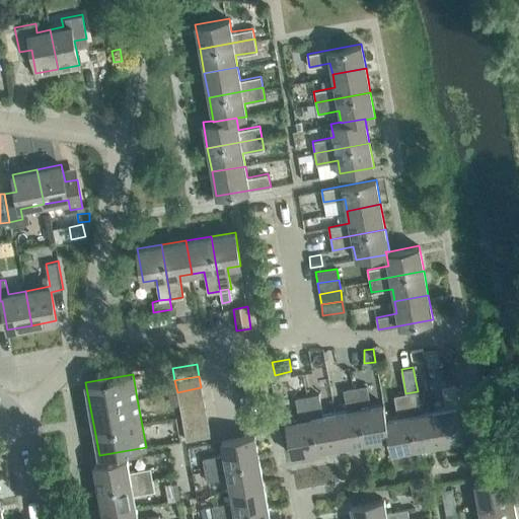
[(446,408),(434,410),(439,443),(464,439),(454,384),(442,386),(446,408)]
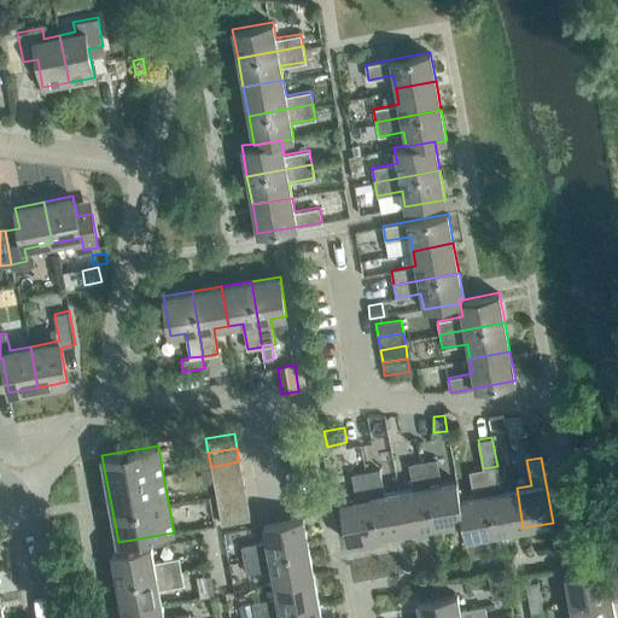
[(436,459),(423,461),(435,526),(461,520),(462,520),(459,499),(460,499),(456,481),(441,483),(436,459)]
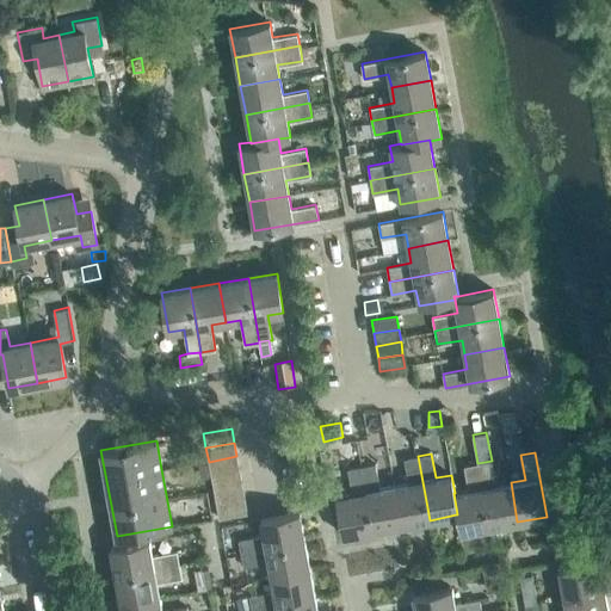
[(240,470),(236,456),(209,462),(211,475),(240,470)]
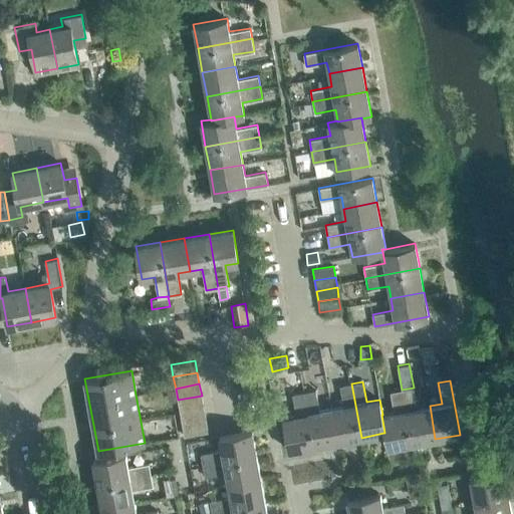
[(361,438),(351,383),(339,386),(343,407),(331,409),(337,442),(361,438)]
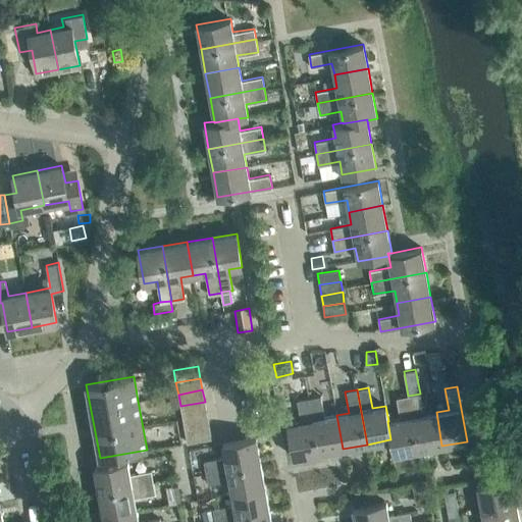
[(423,415),(420,394),(408,396),(418,451),(441,446),(436,412),(423,415)]
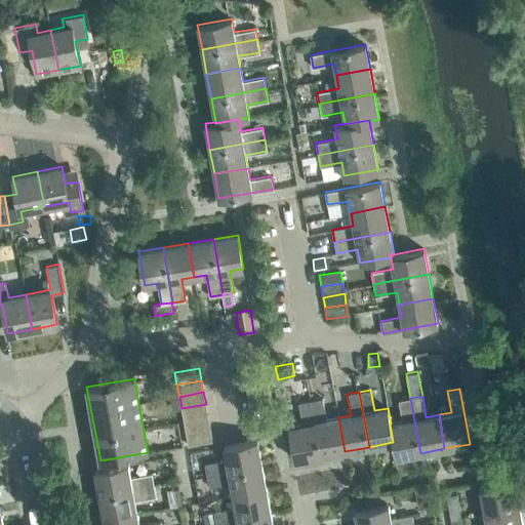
[(345,451),(338,417),(326,419),(322,398),(311,401),(321,455),(345,451)]
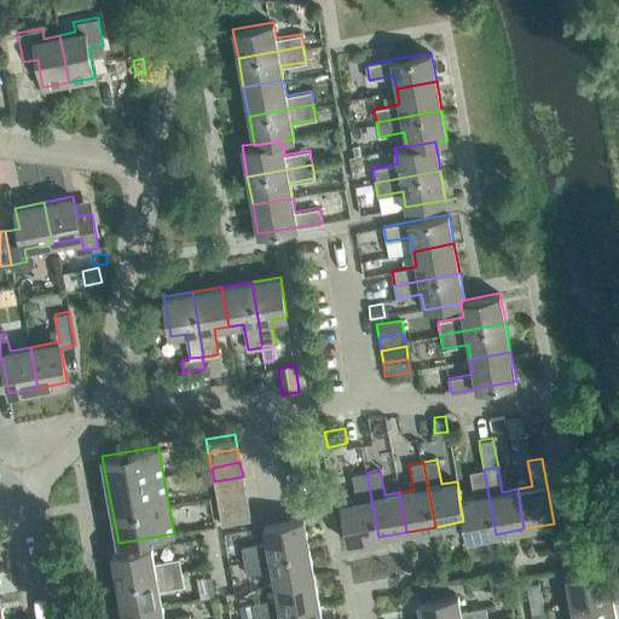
[(496,534),(484,469),(470,472),(474,497),(461,499),(460,499),(463,521),(462,521),(466,539),(496,534)]
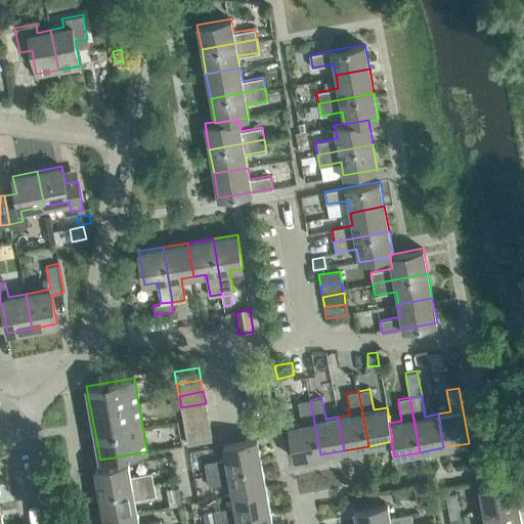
[(320,454),(310,400),(298,402),(302,423),(289,426),(295,460),(320,454)]
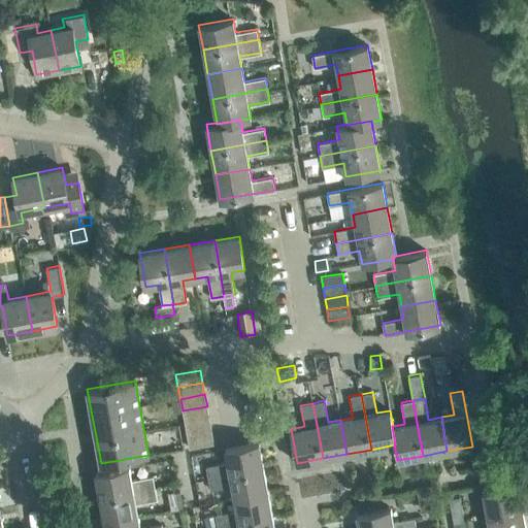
[(209,418),(207,406),(183,410),(185,423),(209,418)]
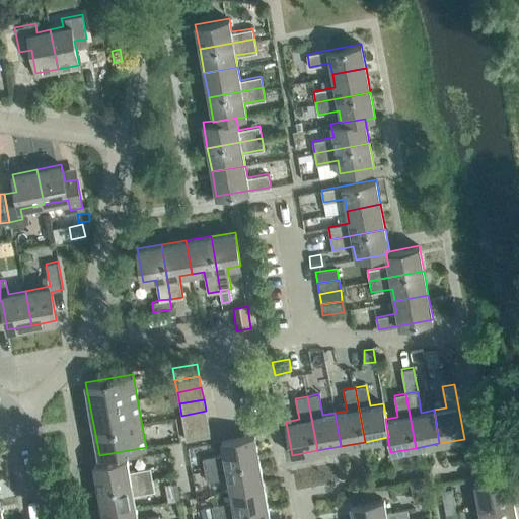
[(210,436),(206,411),(181,416),(186,440),(210,436)]
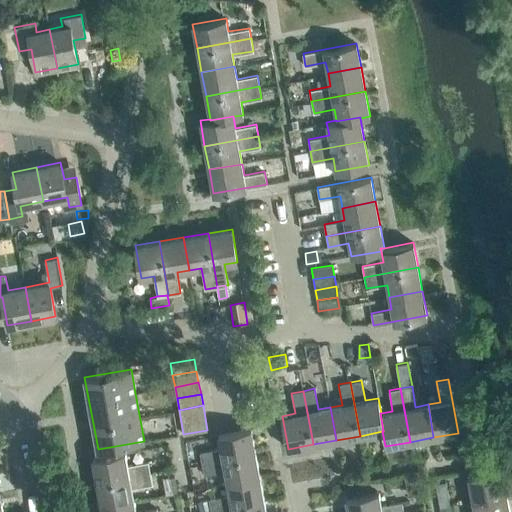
[(199,452),(202,464),(255,454),(251,429),(218,435),(220,448),(199,452)]
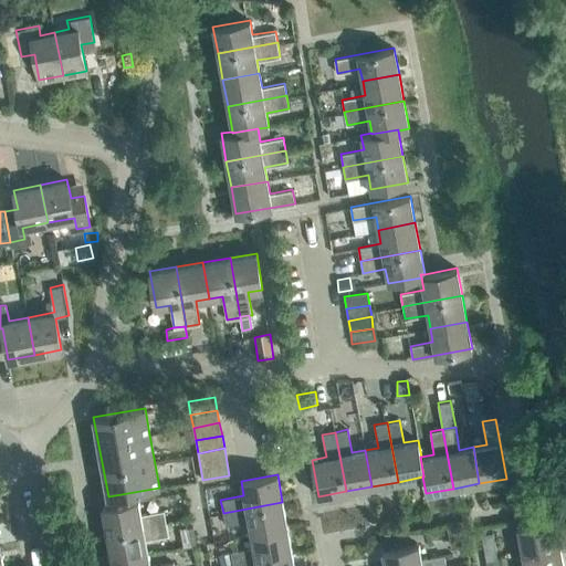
[(166,523),(164,510),(140,514),(138,500),(102,506),(106,533),(166,523)]
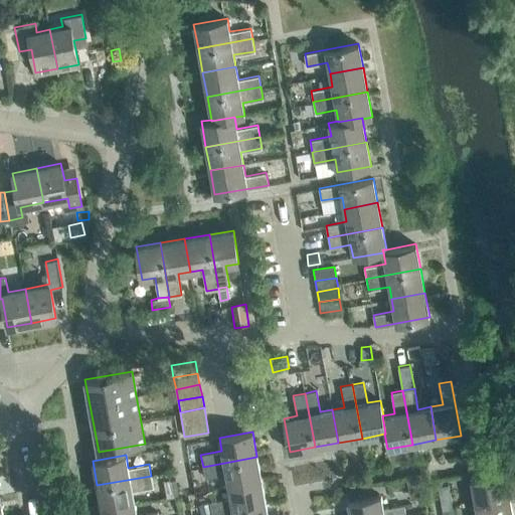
[(262,481),(256,457),(203,467),(204,476),(205,478),(225,474),(228,486),(262,481)]
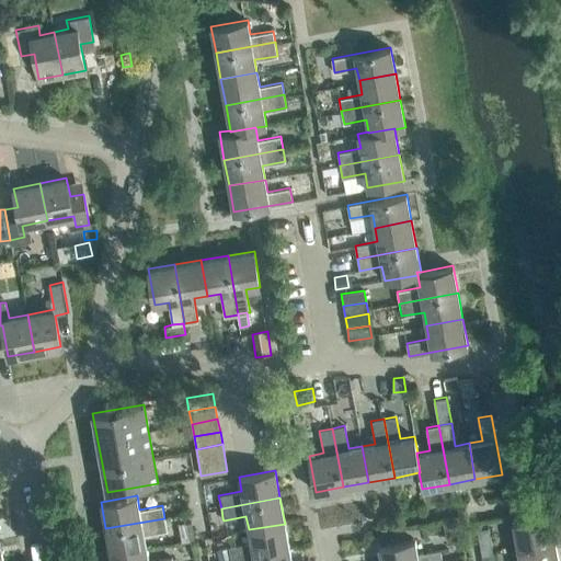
[(222,518),(221,508),(214,510),(216,519),(222,518)]
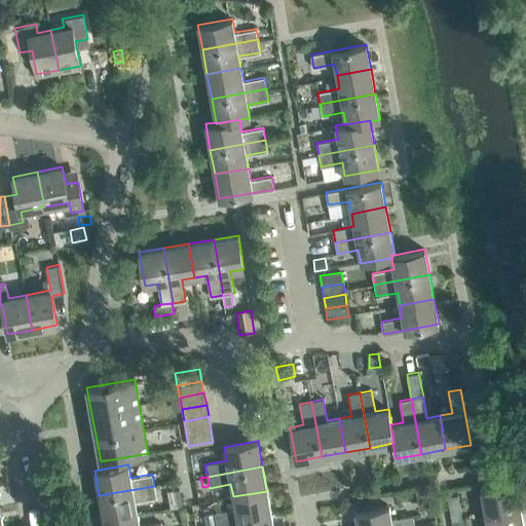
[(525,481),(481,489),(485,515),(521,509),(525,506),(525,481)]
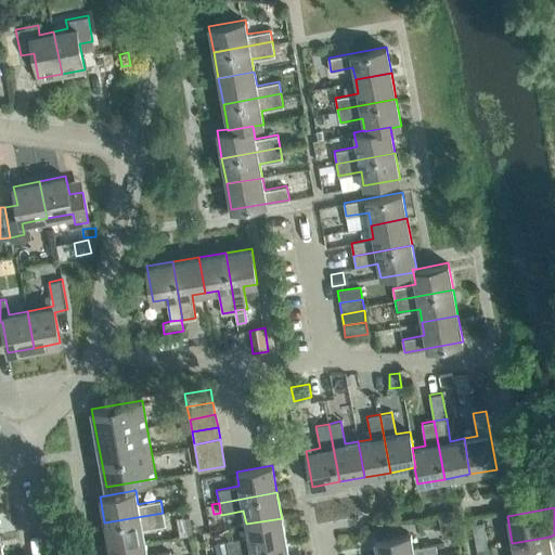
[(145,542),(143,529),(165,525),(163,513),(104,523),(110,549),(145,542)]
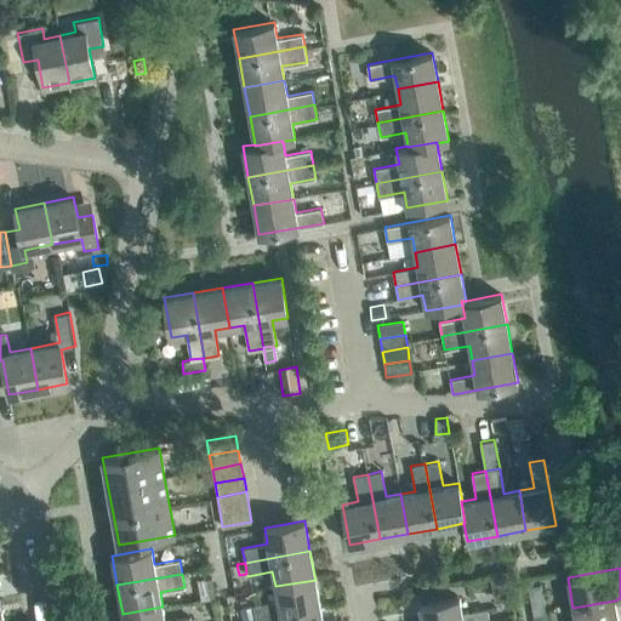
[(216,598),(211,576),(198,579),(201,600),(216,598)]
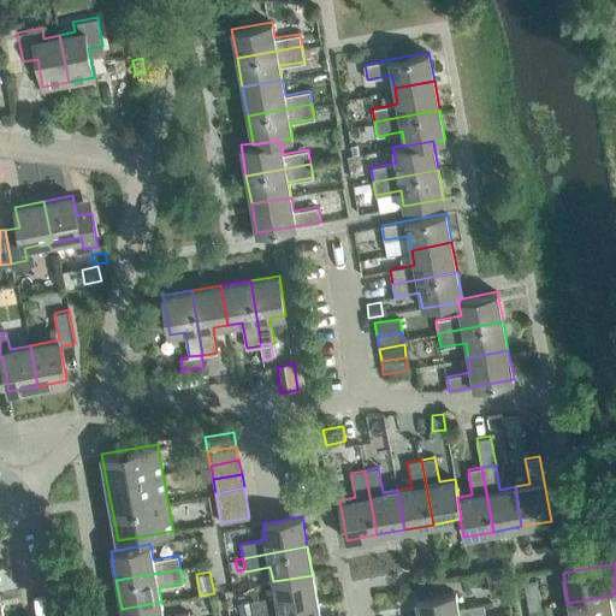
[(318,603),(313,575),(273,581),(276,596),(250,600),(250,602),(253,615),(318,603)]
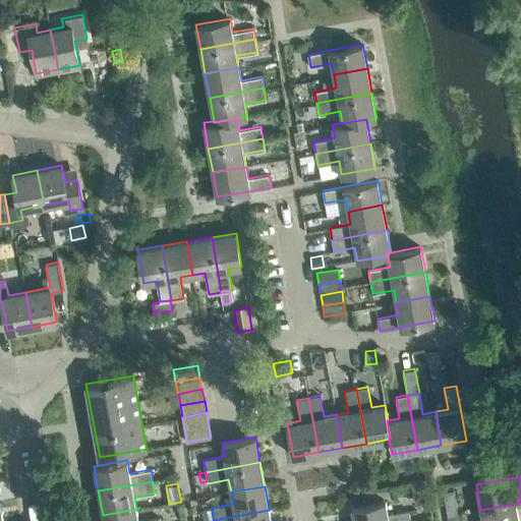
[(456,506),(453,489),(443,490),(446,508),(456,506)]
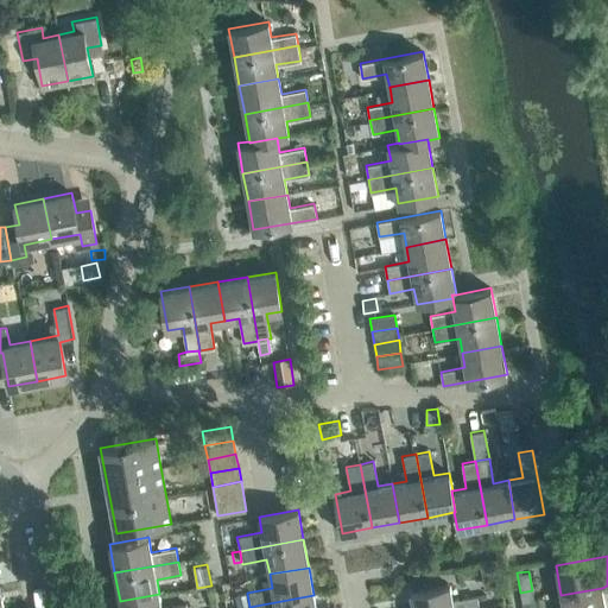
[(411,591),(413,607),(479,607),(476,596),(453,600),(450,584),(411,591)]
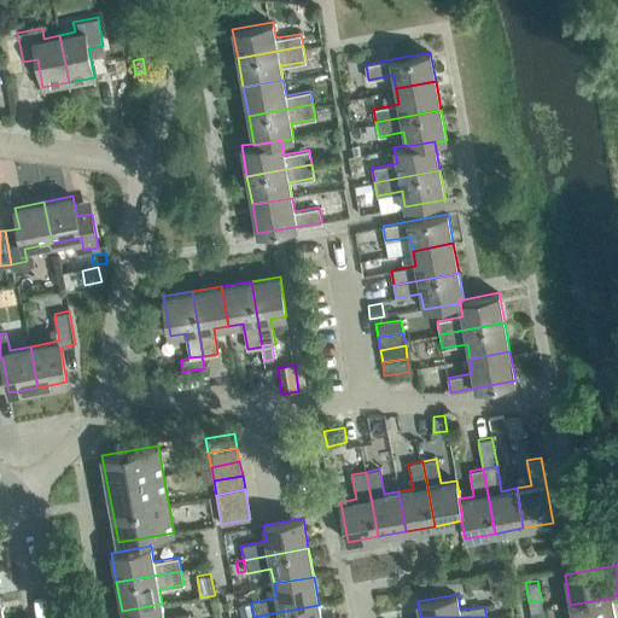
[(614,617),(612,598),(570,605),(566,606),(569,617),(614,617)]
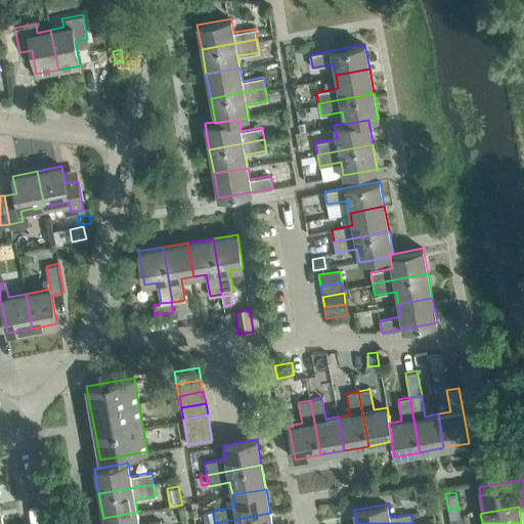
[(161,523),(160,520),(139,523),(138,523),(137,512),(103,518),(103,523),(161,523)]
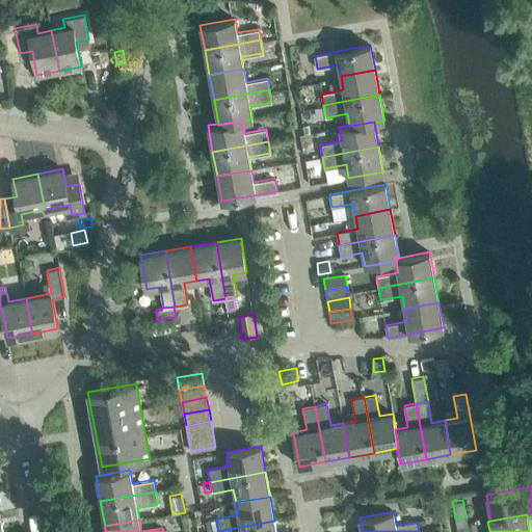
[(276,531),(274,521),(218,531),(276,531)]
